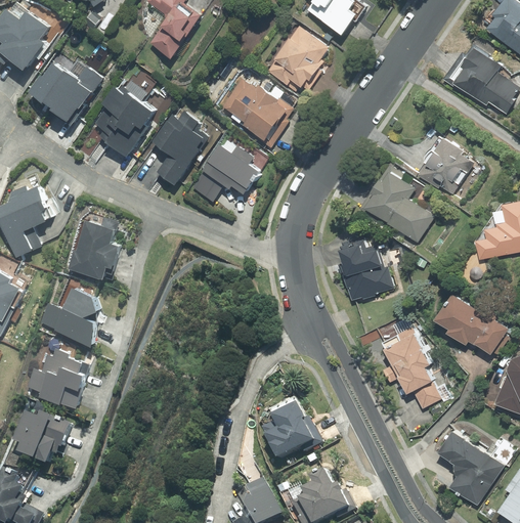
[(166,18),(148,44),(173,60),(190,34),(186,32),(195,19),(192,17),(196,14),(184,6),(187,0),(145,0),(143,3),(166,18)]
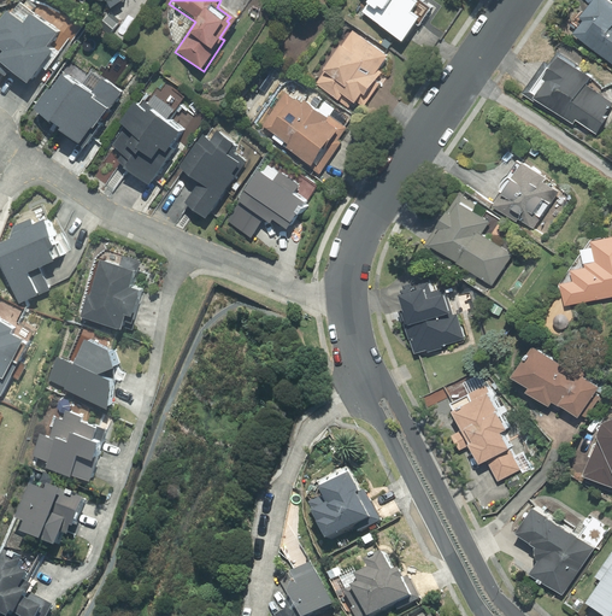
[(363,0),(354,13),(405,45),(429,6),(419,0),(363,0)]
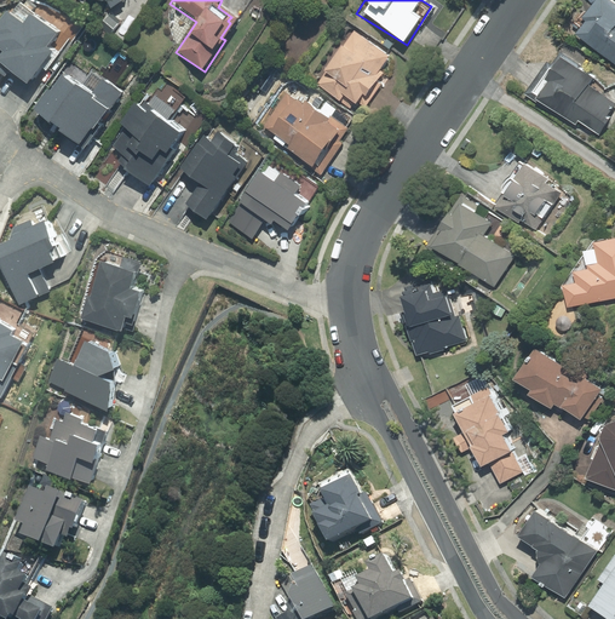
[(614,3),(611,0),(597,0),(572,32),(614,67),(614,3)]
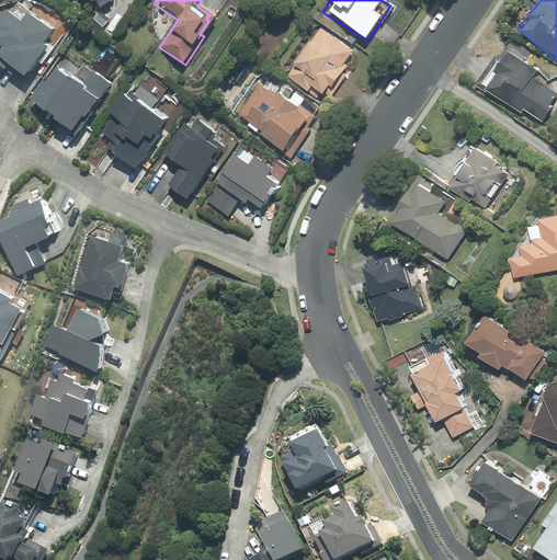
[(30,12),(23,22),(7,11),(0,21),(0,67),(6,70),(7,68),(19,76),(22,71),(32,78),(52,49),(44,44),(54,29),(30,12)]
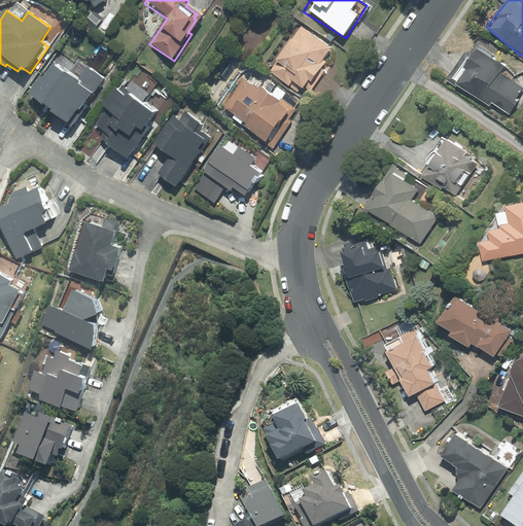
[(322,61),(332,47),(300,26),(268,73),(300,95),(309,81),(312,83),(325,63),(322,61)]
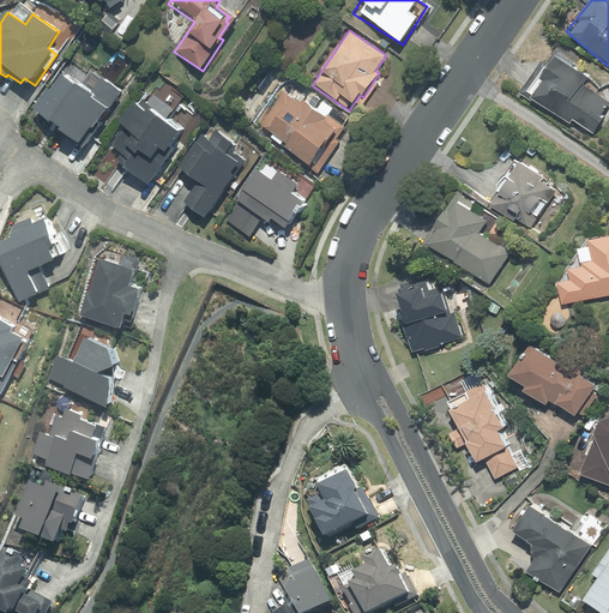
[(600,116),(608,102),(583,84),(588,78),(554,54),(526,95),(568,125),(572,120),(591,134),(602,118),(600,116)]
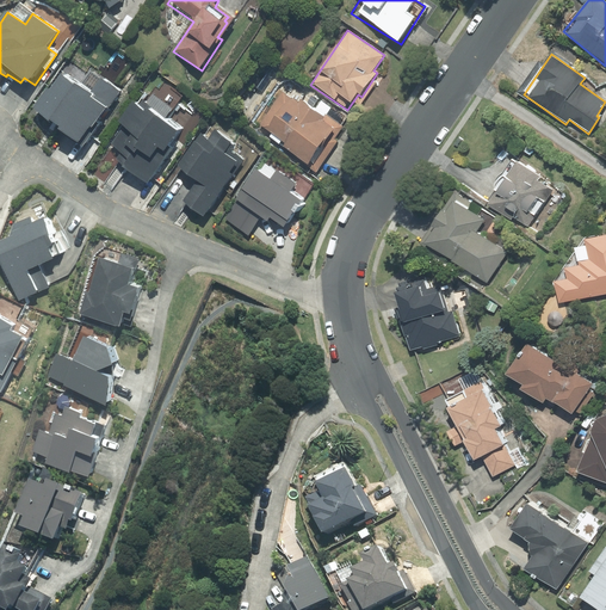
[(61,131),(84,147),(121,94),(100,81),(92,93),(63,73),(51,90),(48,87),(33,109),(63,129),(61,131)]
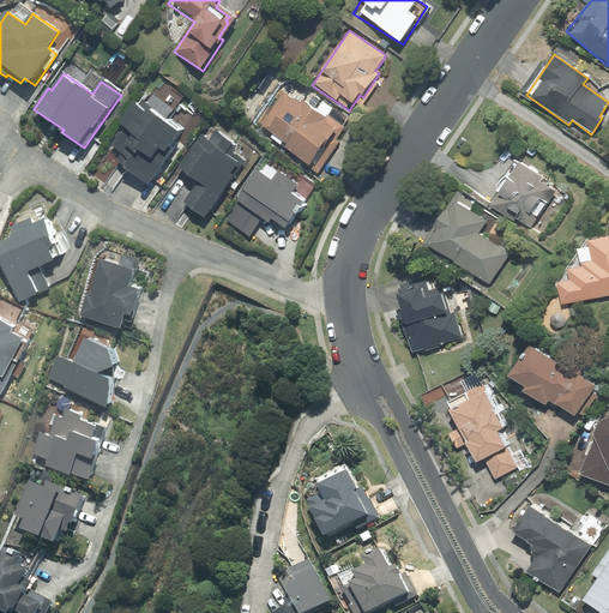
[(283,148),(312,168),(337,131),(325,122),(327,119),(305,102),(301,106),(284,94),(261,126),(285,144),(283,148)]
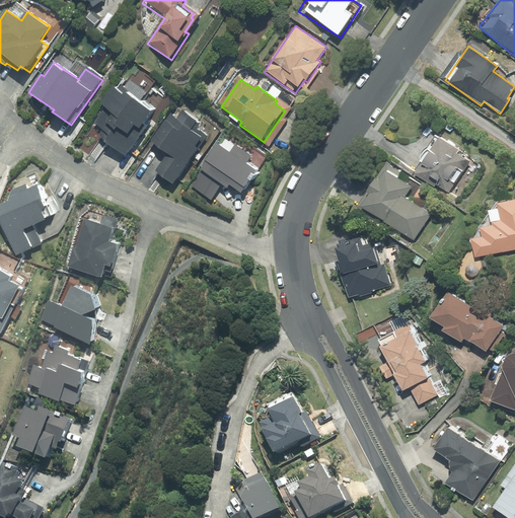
[(137,139),(156,114),(117,84),(85,126),(128,157),(140,141),(137,139)]
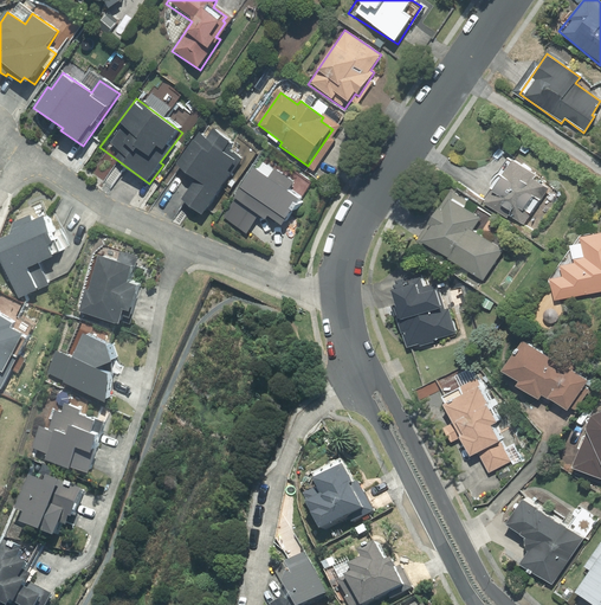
[(175,163),(194,177),(180,200),(202,213),(232,173),(228,171),(238,156),(231,152),(230,154),(224,150),(231,140),(212,127),(205,136),(200,133),(181,160),(179,158),(175,163)]
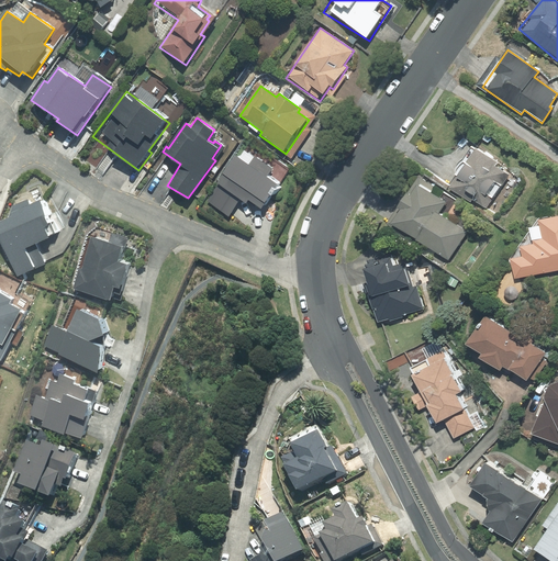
[(484,209),(508,177),(492,166),(494,163),(473,147),(445,184),(469,203),(471,199),(484,209)]
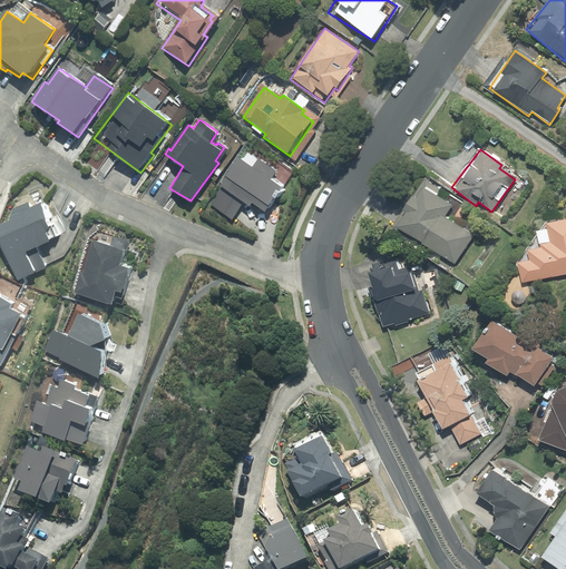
[(252,165),(235,155),(203,204),(231,222),(244,202),(252,206),(253,204),(266,212),(283,185),(271,178),(275,170),(256,158),(252,165)]
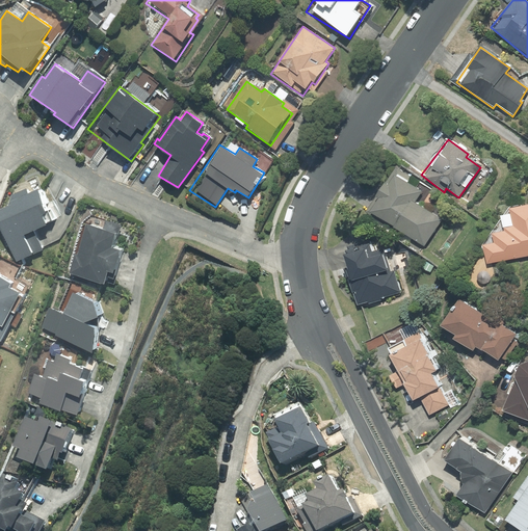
[(379,197),(369,212),(423,247),(441,220),(415,203),(421,192),(395,175),(389,183),(385,181),(375,194),(379,197)]
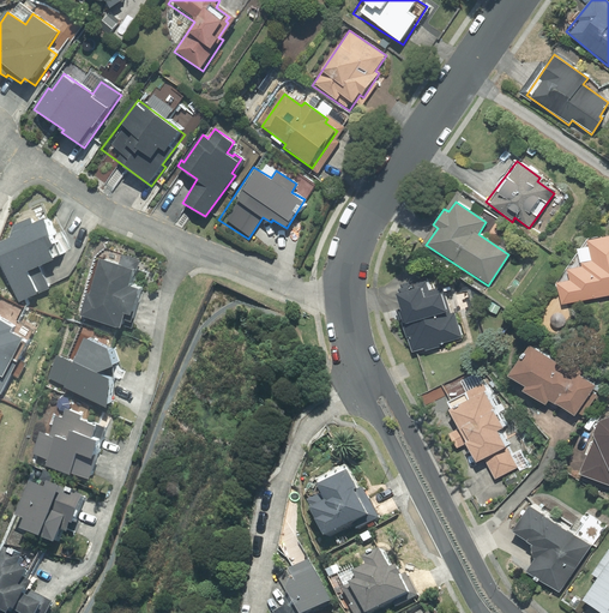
[(7,229),(11,238),(0,241),(0,256),(22,301),(40,293),(30,272),(59,259),(55,252),(59,250),(37,203),(8,217),(13,227),(7,229)]
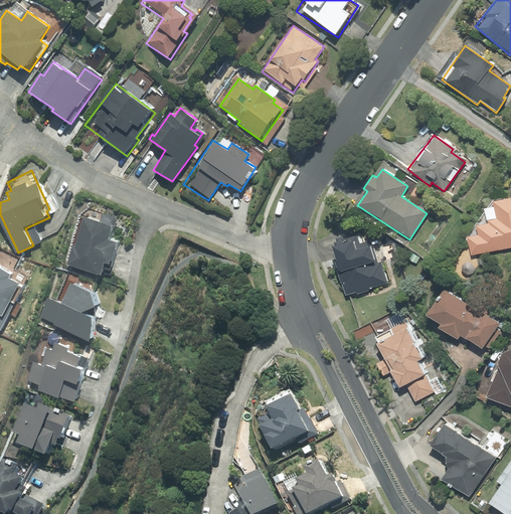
[(510,196),(493,200),(494,205),(483,207),(485,216),(474,235),(467,236),(469,255),(510,247),(510,196)]
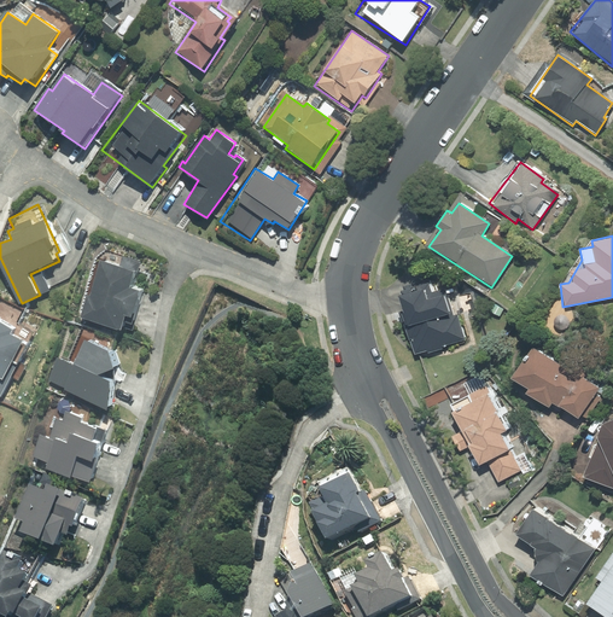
[(133,318),(140,289),(129,286),(134,267),(100,257),(89,295),(85,294),(77,318),(122,330),(126,315),(133,318)]
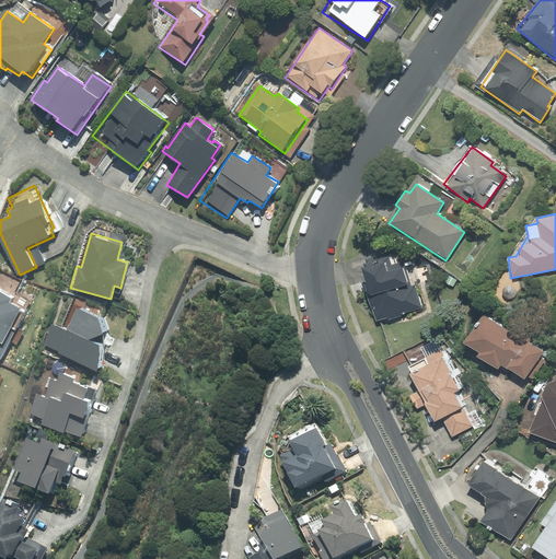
[(384,253),(362,260),(371,289),(363,291),(374,325),(400,316),(398,315),(421,307),(414,284),(410,286),(403,263),(389,267),(384,253)]
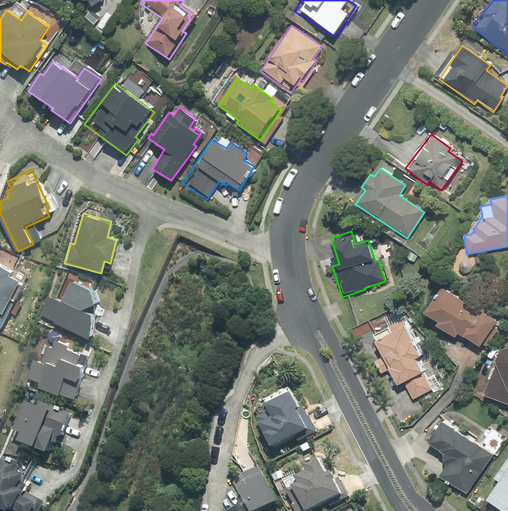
[(5,313),(21,282),(12,278),(15,274),(0,266),(0,332),(9,315),(5,313)]
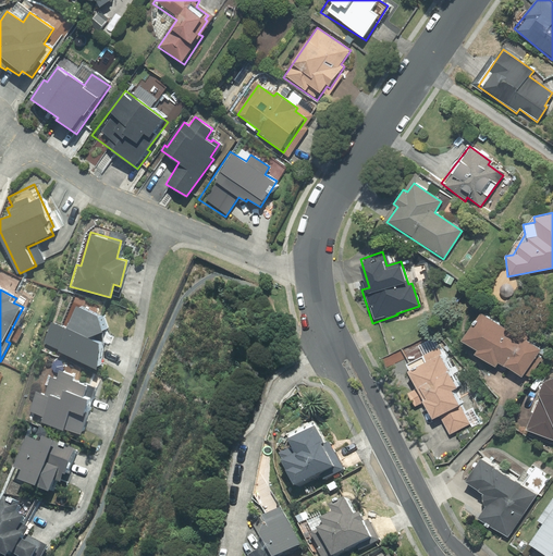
[(106,330),(98,317),(97,316),(100,307),(75,298),(70,310),(66,309),(59,325),(48,321),(38,344),(99,369),(101,342),(89,337),(106,330)]
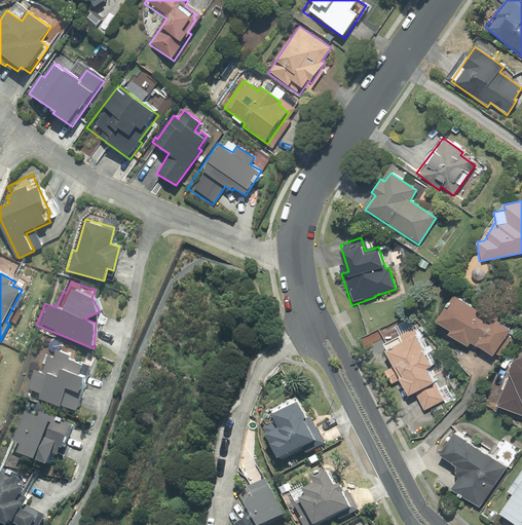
[(456,294),(436,321),(450,331),(449,334),(469,348),(472,343),(491,358),(510,333),(456,294)]
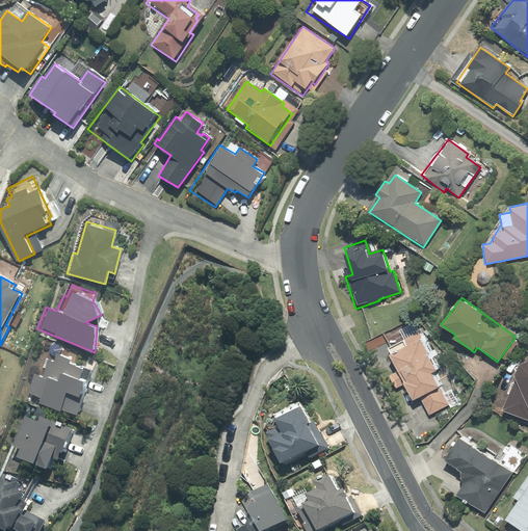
[(388,375),(394,389),(403,383),(413,400),(440,386),(432,371),(437,369),(417,330),(385,348),(396,370),(388,375)]
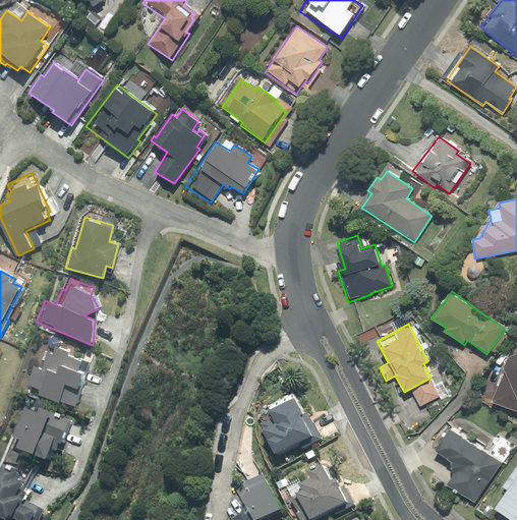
[(41,369),(32,367),(25,386),(40,390),(38,397),(74,408),(89,362),(69,356),(71,351),(55,346),(53,353),(47,351),(41,369)]
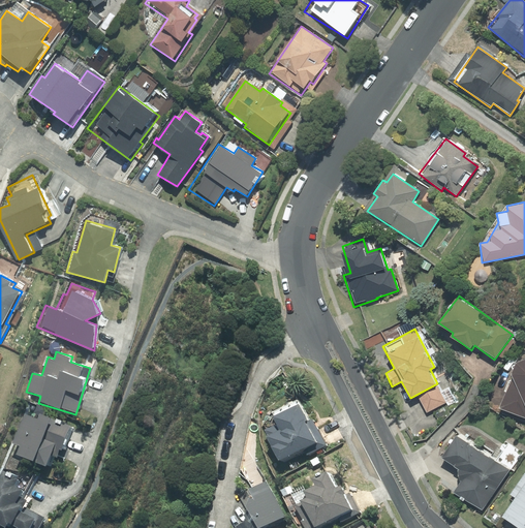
[(524,358),(508,364),(514,375),(501,408),(524,416),(524,358)]
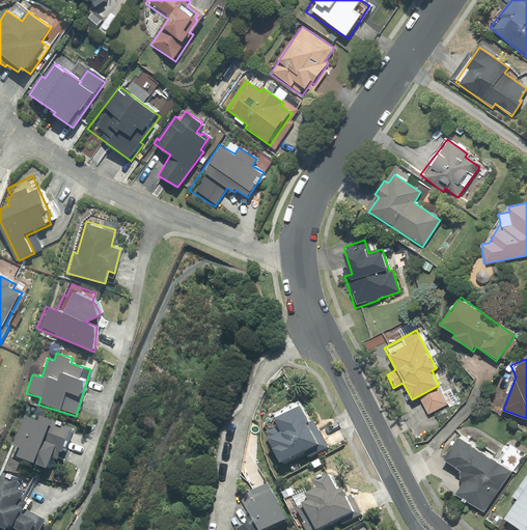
[(260,425),(282,467),(304,455),(307,459),(314,455),(315,458),(323,455),(321,452),(326,450),(312,423),(308,425),(298,406),(260,425)]
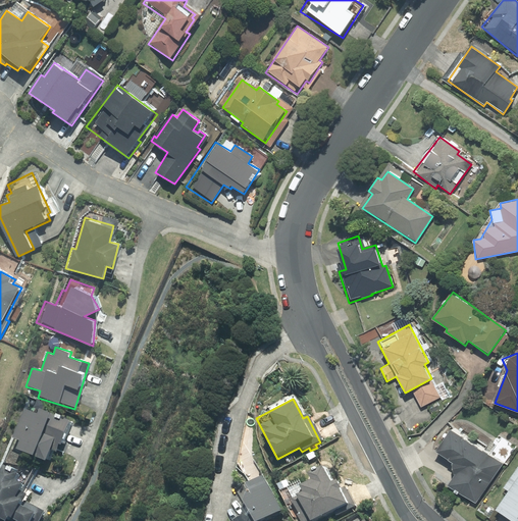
[(36,416),(23,411),(11,440),(18,444),(14,453),(47,465),(53,449),(58,451),(69,422),(38,410),(36,416)]
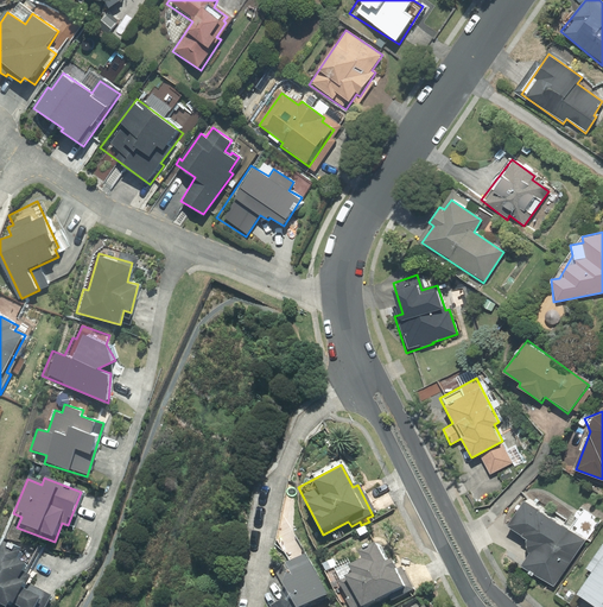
[(509,525),(527,537),(529,555),(524,563),(556,586),(585,541),(525,500),(509,525)]
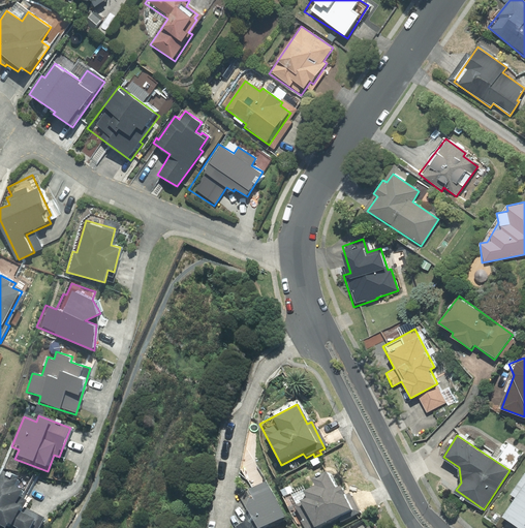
[(0,527),(40,527),(43,522),(14,506),(22,492),(17,489),(20,484),(1,473),(0,475),(0,527)]
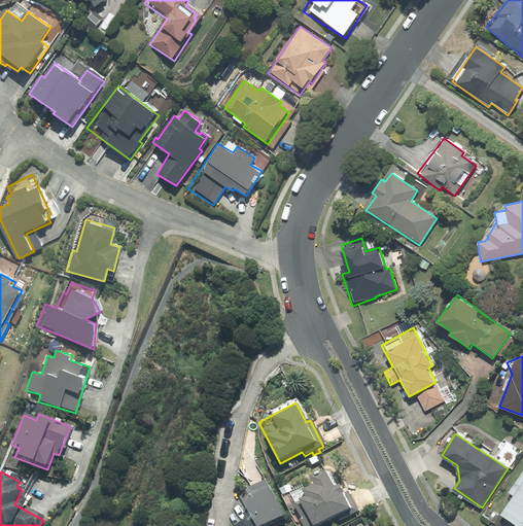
[(292,507),(301,525),(319,525),(350,511),(343,496),(346,495),(342,487),(334,491),(325,475),(310,483),(316,495),(292,507)]
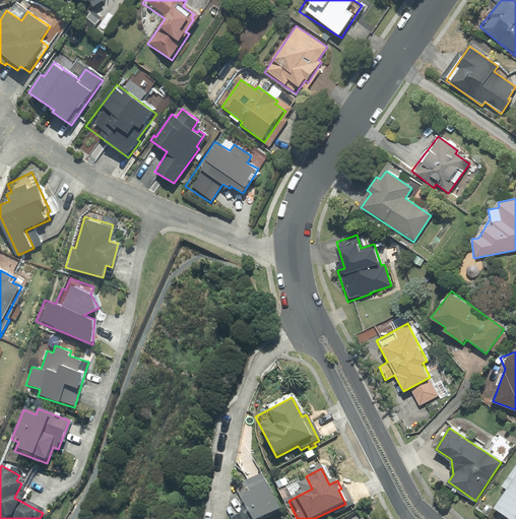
[(515,518),(515,473),(494,506),(512,518),(515,518)]
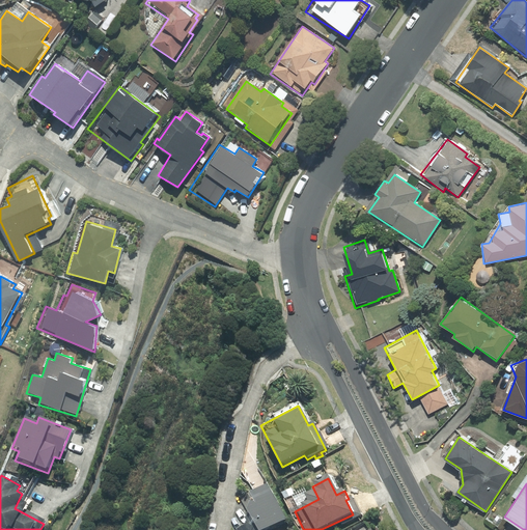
[(269,529),(285,521),(266,486),(252,494),(258,505),(243,514),(250,527),(245,529),(269,529)]
